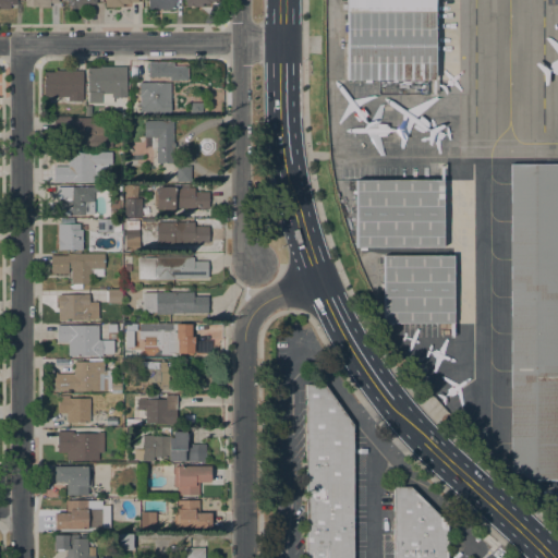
[(0,0),(16,0),(16,4),(10,5),(10,9),(0,9),(0,0)]
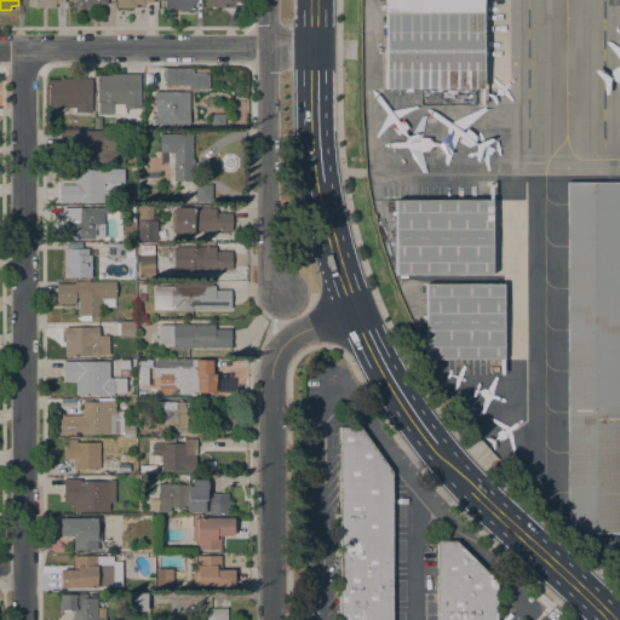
[(107,0),(107,5),(91,5),(91,10),(75,10),(75,5),(74,5),(74,0),(107,0)]
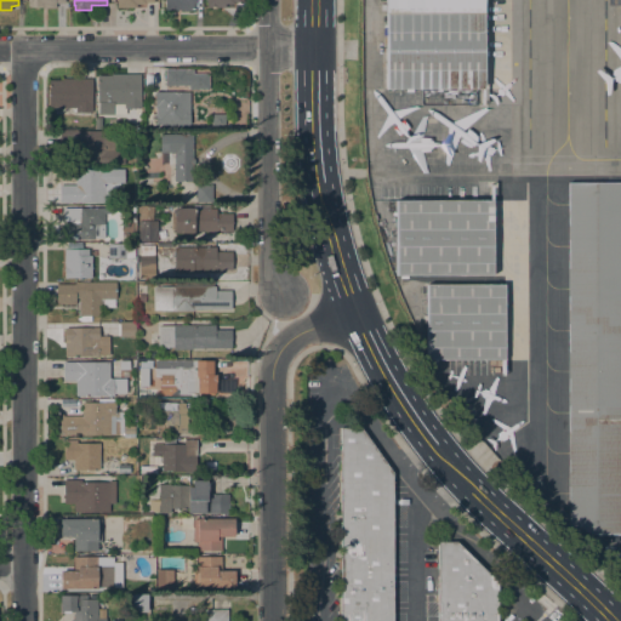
[(165,10),(165,0),(197,0),(197,7),(194,7),(194,10),(165,10)]
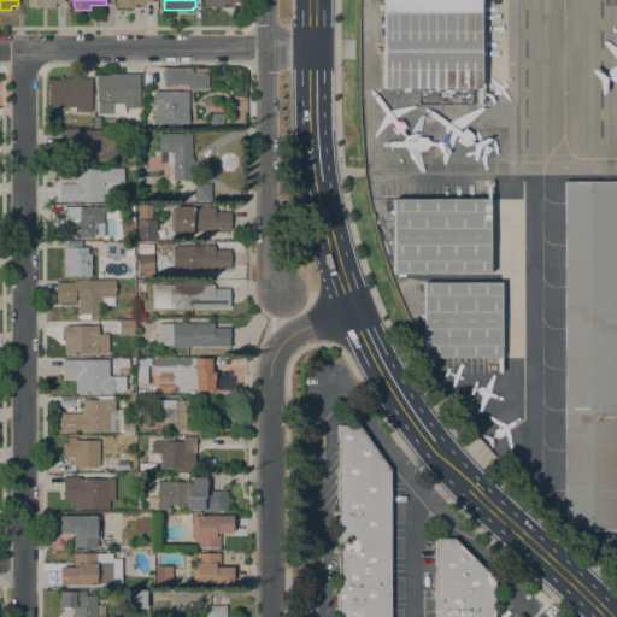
[(383,0),(480,0),(480,89),(383,89),(383,0)]
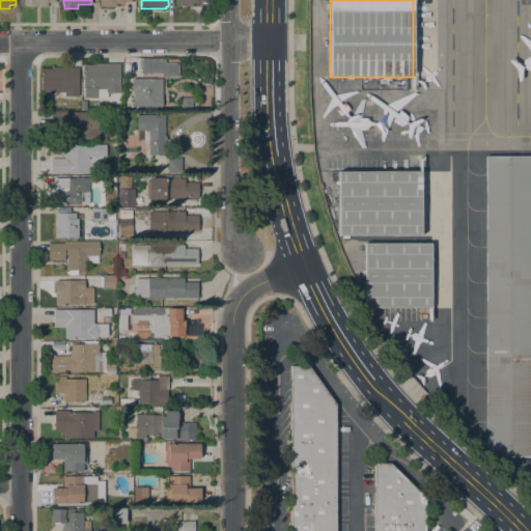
[(141,59),(158,59),(158,73),(141,74),(141,59)]
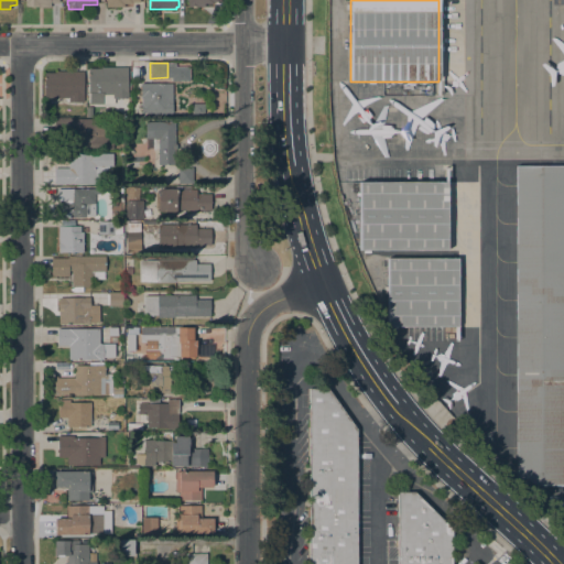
[(127,67),(128,98),(115,98),(115,104),(89,104),(89,93),(88,93),(88,68),(100,68),(100,67),(127,67)]
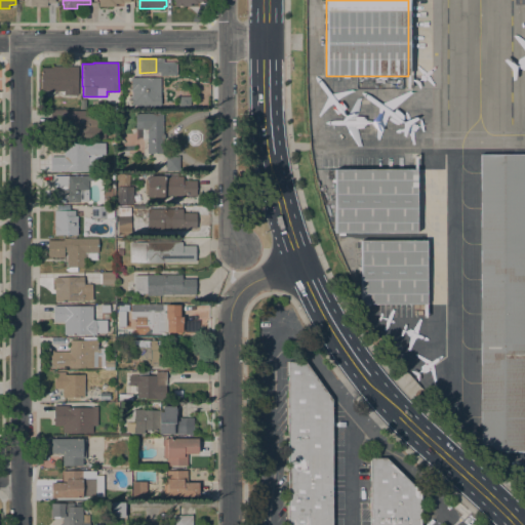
[(78,95),(64,95),(64,91),(41,91),(41,68),(52,68),(52,67),(63,66),(63,67),(77,67),(78,95)]
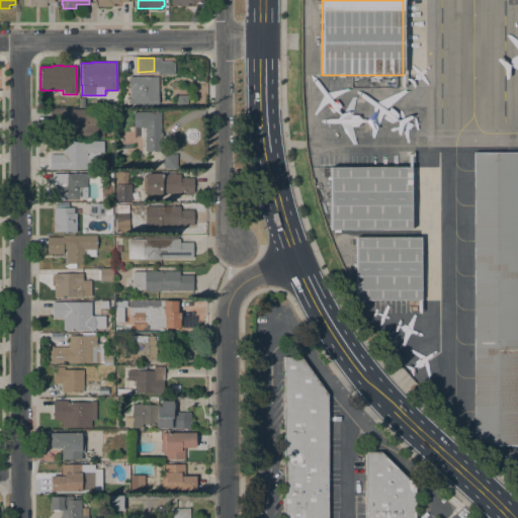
[(158,103),(157,103),(157,107),(138,107),(138,104),(128,104),(128,77),(158,77),(158,103)]
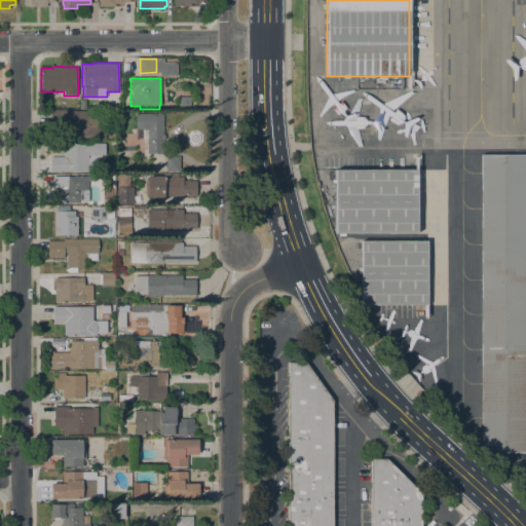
[(65,140),(65,124),(49,124),(49,110),(67,110),(67,111),(81,111),(81,112),(88,112),(88,114),(101,114),(101,127),(106,127),(106,139),(65,140)]
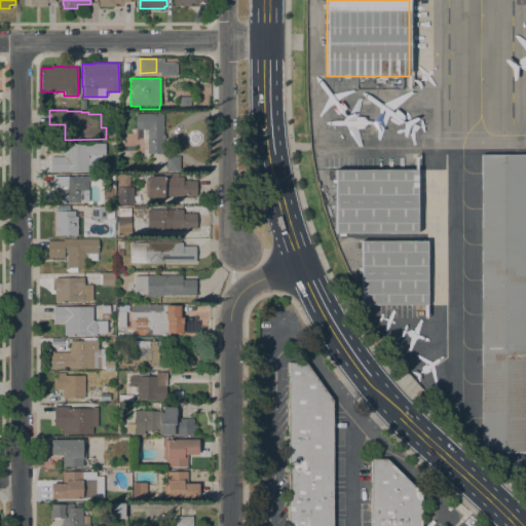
[(163,114),(163,140),(162,140),(162,154),(147,154),(147,140),(146,140),(146,130),(143,130),(143,129),(136,129),(136,114),(163,114)]
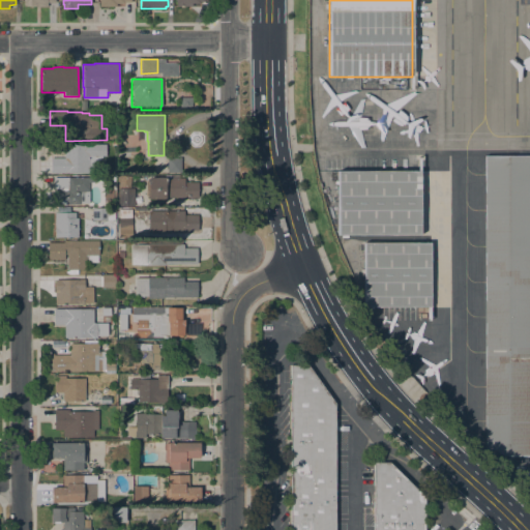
[(106,145),(106,156),(99,156),(99,159),(95,163),(89,173),(51,173),(51,158),(64,158),(64,144),(106,145)]
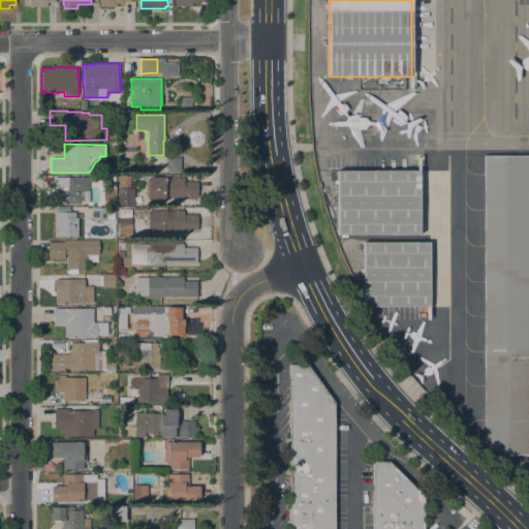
[(528,456),(484,456),(484,156),(528,156),(528,456)]
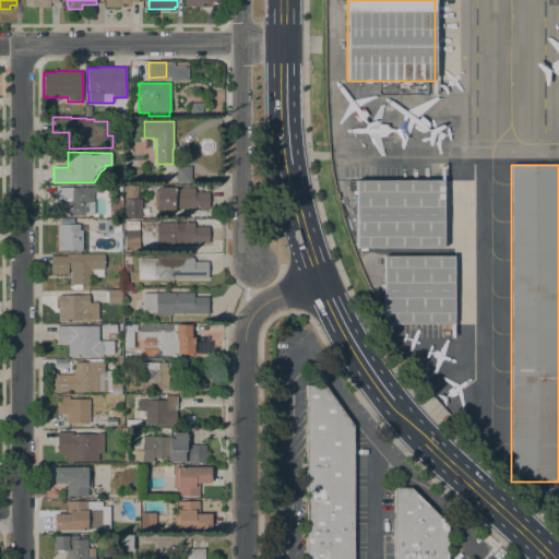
[(191,167),(191,182),(177,181),(177,167),(191,167)]
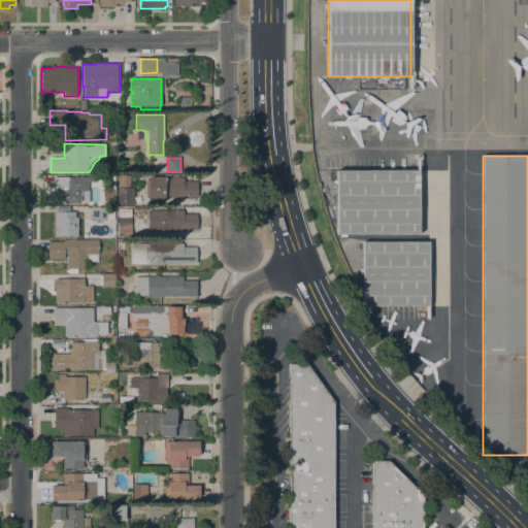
[(419,170),(419,234),(347,234),(347,237),(339,237),(339,234),(336,234),(336,170),(419,170)]
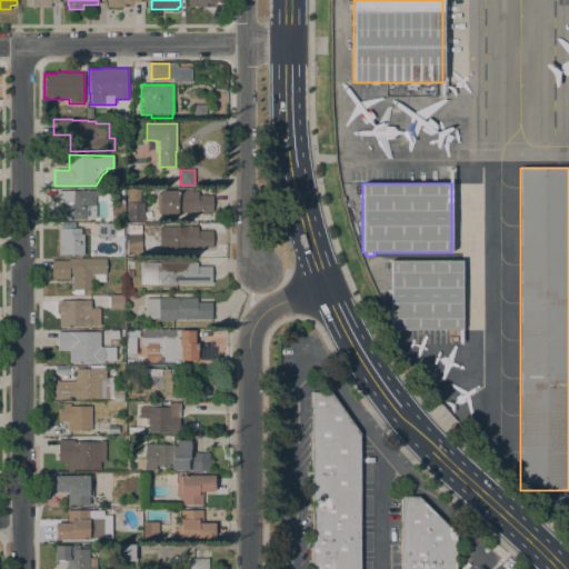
[(177,187),(193,187),(193,191),(198,191),(198,196),(212,196),(212,212),(178,212),(178,213),(159,213),(159,210),(158,211),(157,208),(157,195),(160,195),(160,191),(177,191),(177,187)]
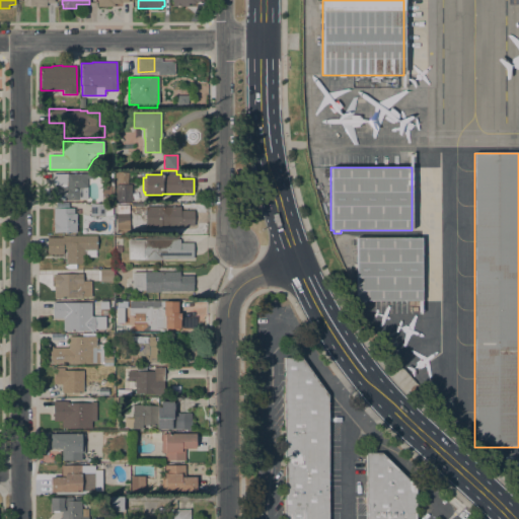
[(93,173),(93,178),(86,178),(86,200),(79,200),(79,201),(53,201),(53,174),(93,173)]
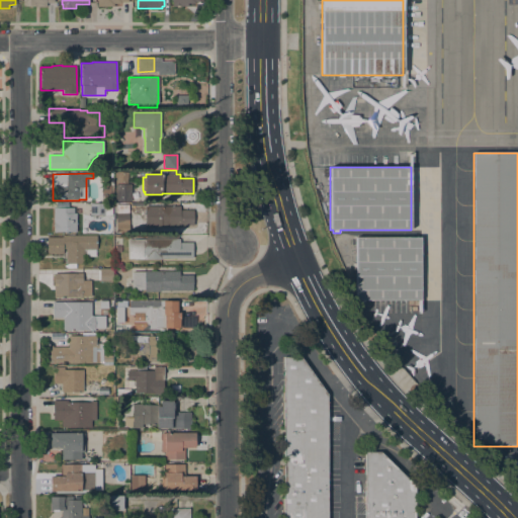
[(132,184),(132,201),(115,201),(115,184),(132,184)]
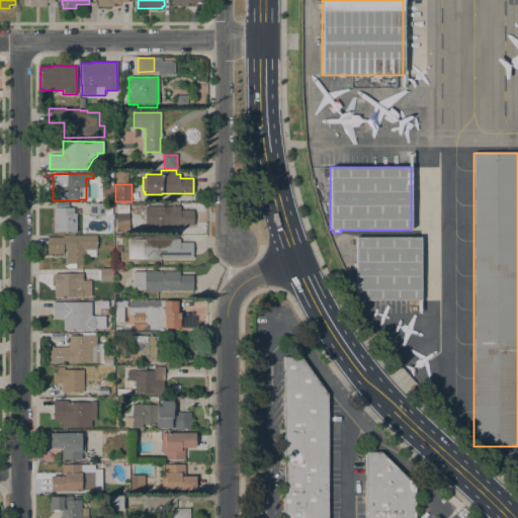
[(111,203),(111,214),(90,214),(90,203),(111,203)]
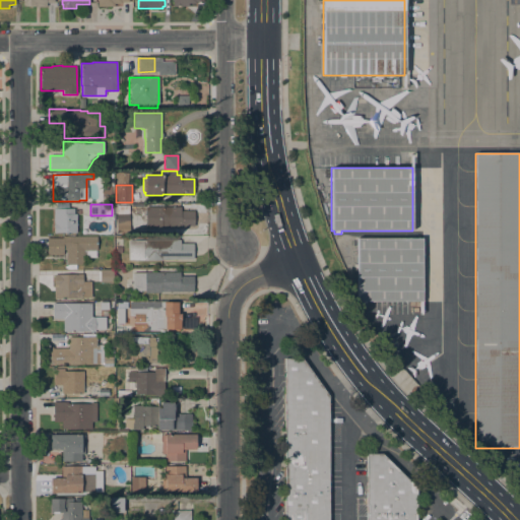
[(129,205),(129,214),(117,214),(117,205),(129,205)]
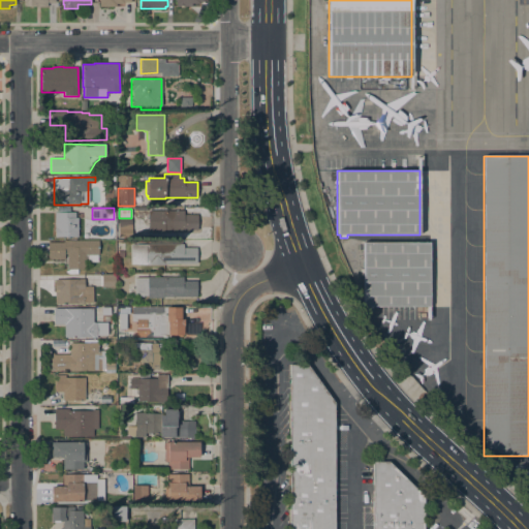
[(148,230),(148,211),(184,211),(184,215),(197,215),(197,230),(148,230)]
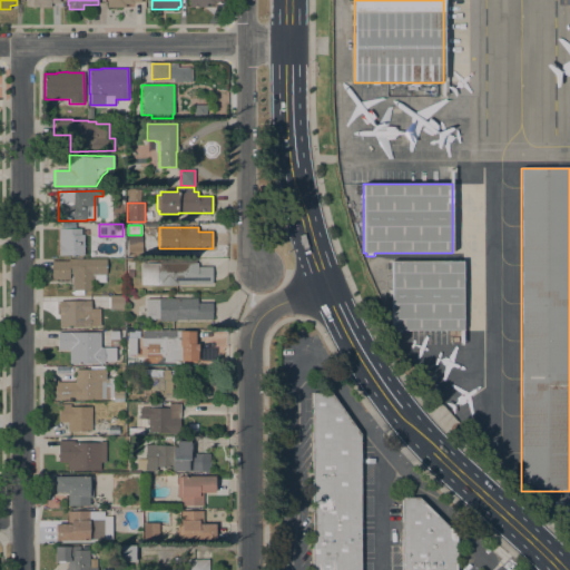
[(85,255),(76,255),(76,257),(72,257),(72,255),(59,255),(59,229),(81,228),(81,235),(84,235),(85,255)]
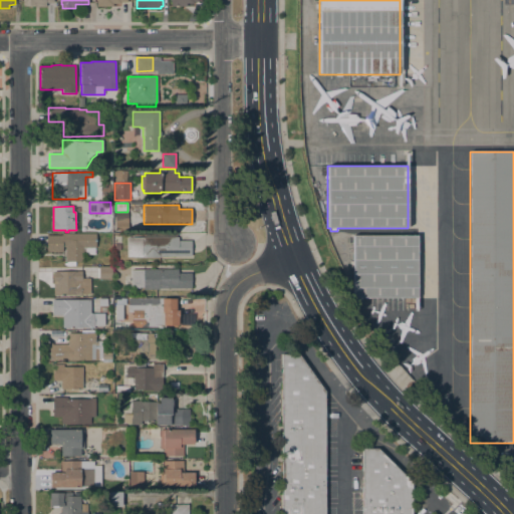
[(95,235),(95,247),(94,247),(94,254),(83,254),(83,262),(65,262),(65,247),(62,247),(62,252),(46,252),(46,236),(62,236),(62,235),(95,235)]
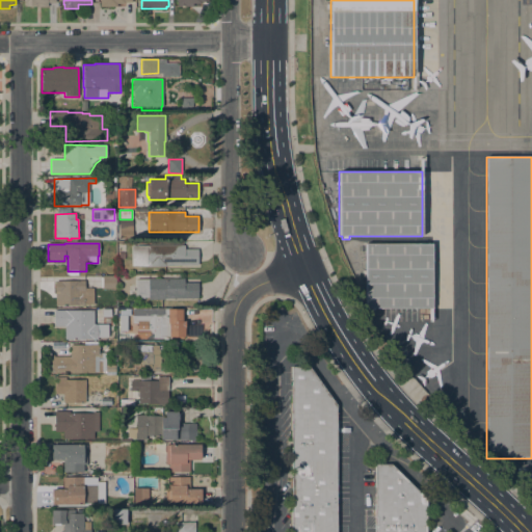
[(431,309),(375,309),(375,311),(372,311),(372,309),(365,309),(365,259),(362,259),(362,254),(365,254),(365,243),(432,244),(431,309)]
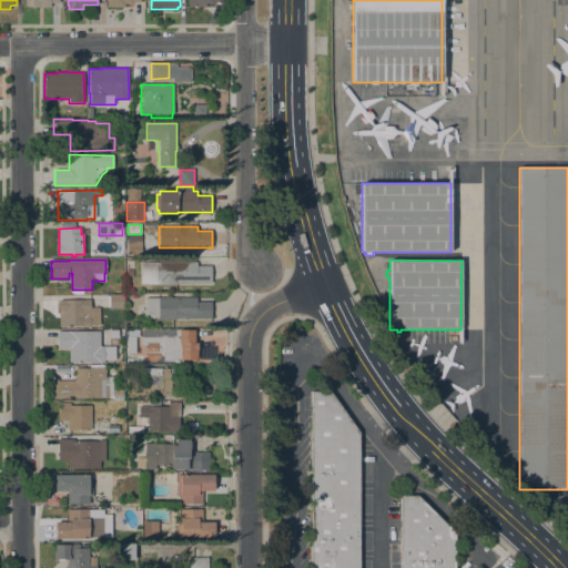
[(196,262),(196,266),(212,266),(212,283),(176,283),(176,285),(159,285),(159,262),(196,262)]
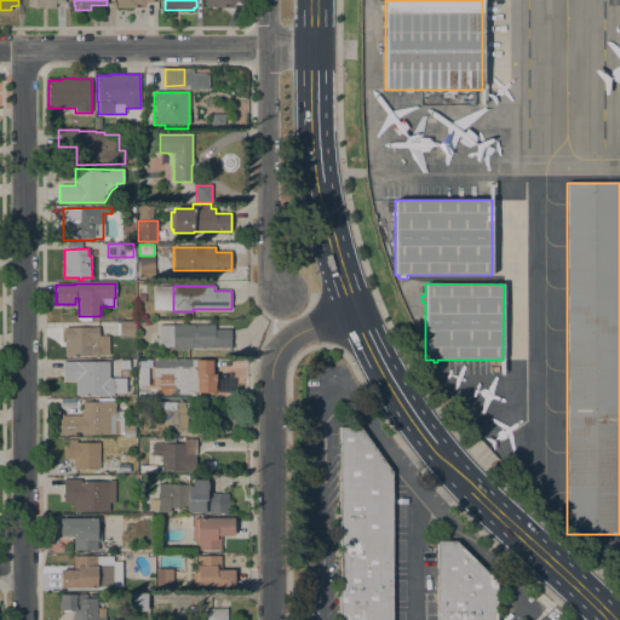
[(422,323),(414,327),(411,319),(417,314),(422,323)]
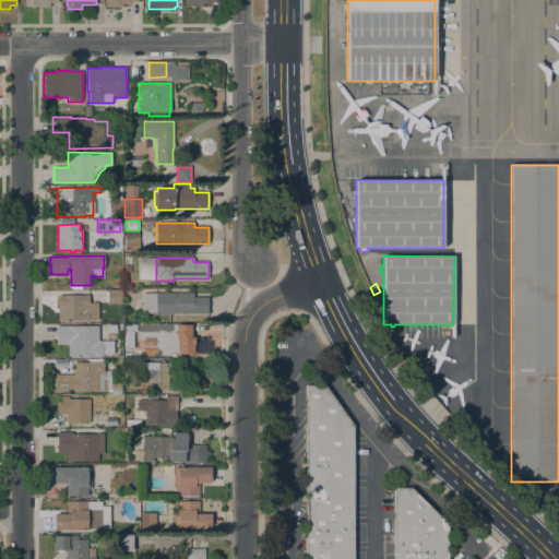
[(107,289),(122,289),(122,304),(107,304),(107,289)]
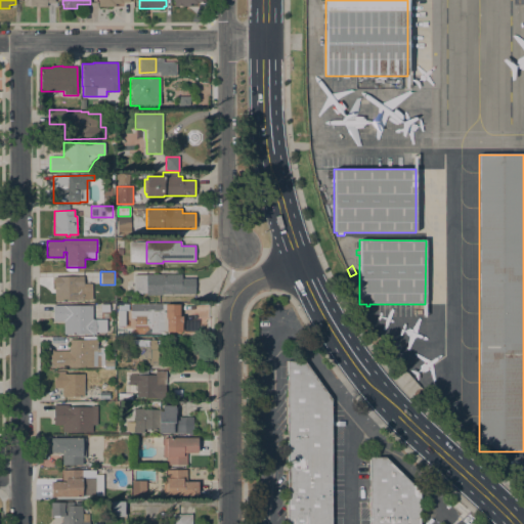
[(163,294),(163,295),(146,295),(146,293),(133,293),(133,275),(135,275),(135,274),(181,274),(181,278),(195,278),(195,294),(163,294)]
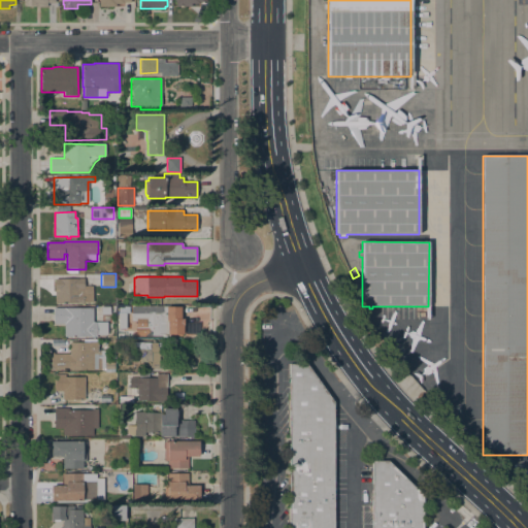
[(55,279),(84,278),(85,287),(93,286),(93,302),(84,302),(84,303),(56,303),(55,279)]
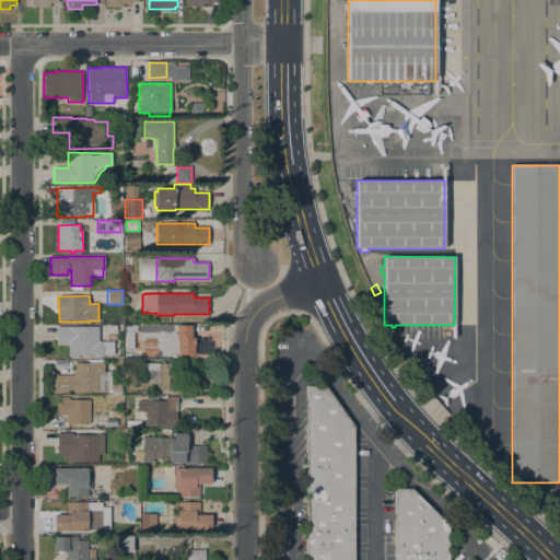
[(179,354),(179,356),(153,356),(153,357),(143,357),(143,340),(140,340),(140,326),(191,326),(191,338),(195,338),(195,345),(195,354),(179,354)]
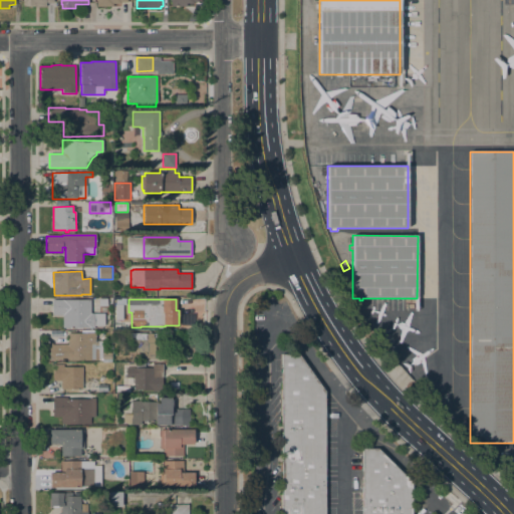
[(90,300),(90,313),(104,313),(104,326),(94,326),(94,328),(62,328),(62,315),(52,315),(52,300),(90,300)]
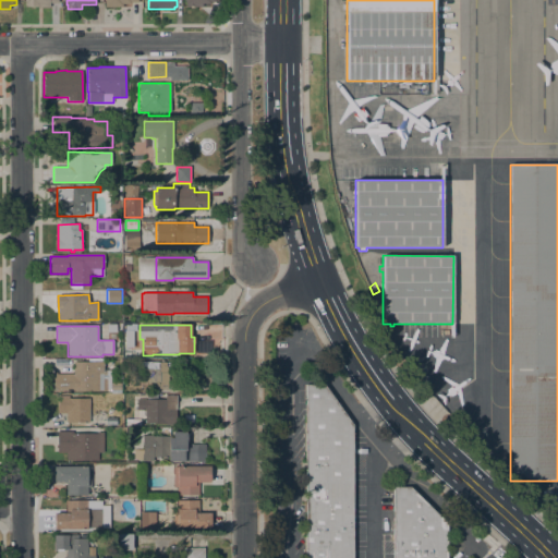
[(150,389),(150,383),(146,383),(146,374),(137,374),(137,362),(152,362),(160,362),(160,360),(164,360),(164,362),(168,362),(168,381),(179,381),(179,390),(150,389)]
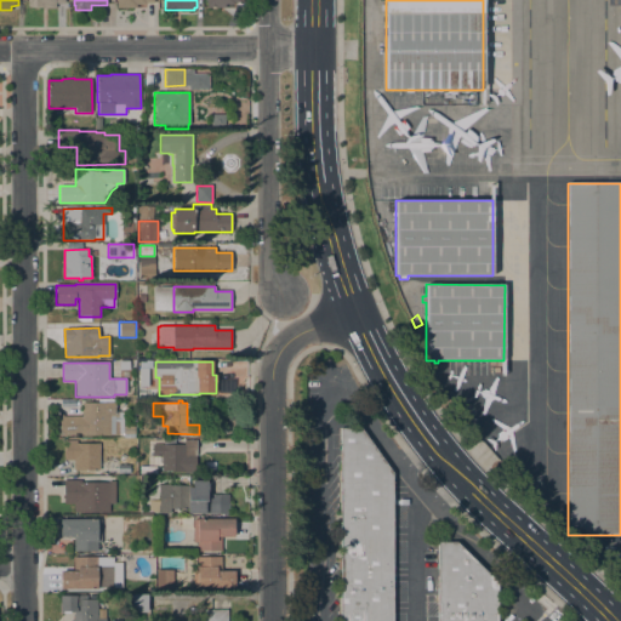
[(60,436),(60,414),(63,414),(63,416),(81,416),(81,403),(107,403),(107,402),(115,402),(115,412),(124,412),(124,426),(135,426),(135,437),(124,437),(123,433),(109,434),(109,436),(60,436)]
